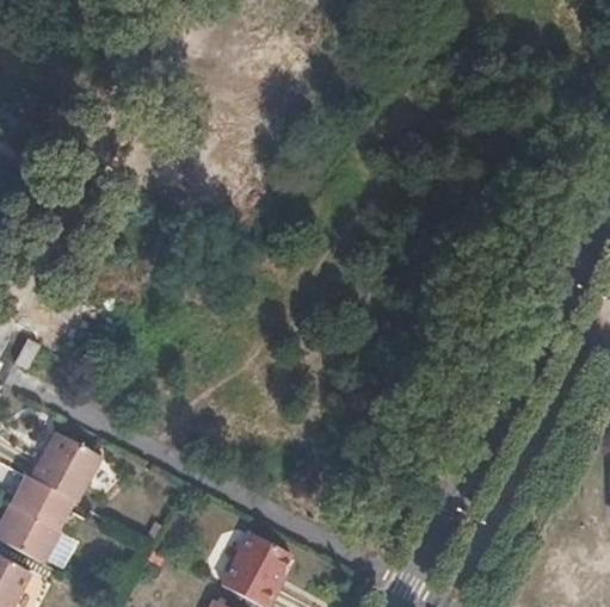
[(29,339),(14,364),(25,370),(39,345),(29,339)]
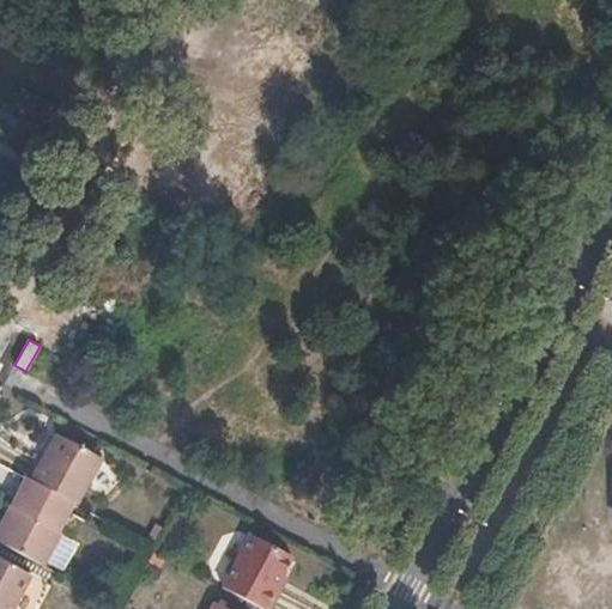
[(56,433),(29,480),(73,503),(76,505),(102,457),(56,433)]
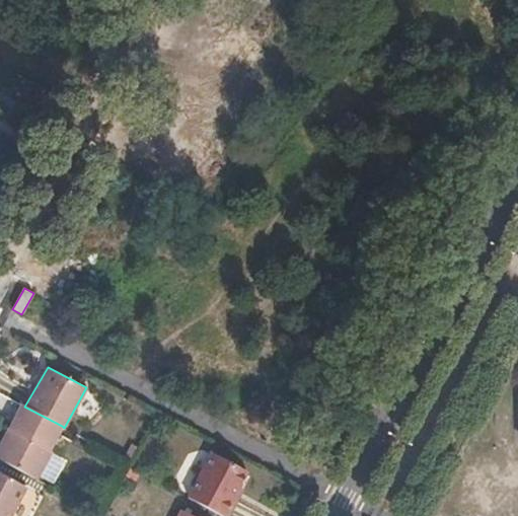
[(48,450),(62,426),(24,407),(20,404),(7,429),(13,433),(0,455),(0,460),(38,481),(53,453),(48,450)]
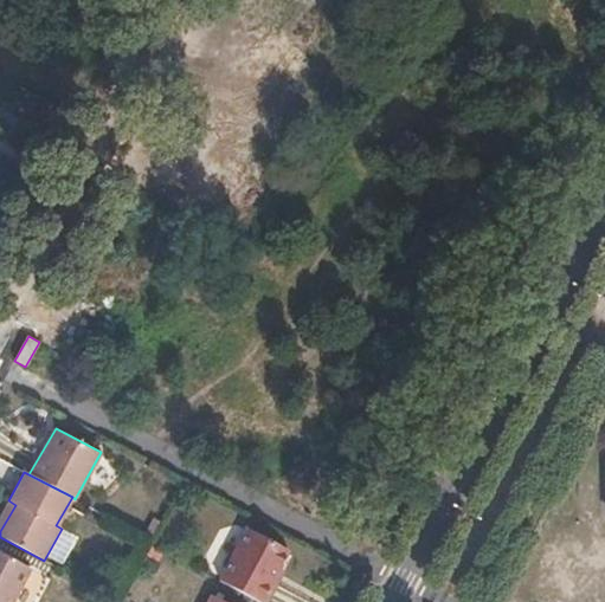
[(252,529),(223,583),(259,601),(272,601),(282,584),(276,582),(294,551),(252,529)]
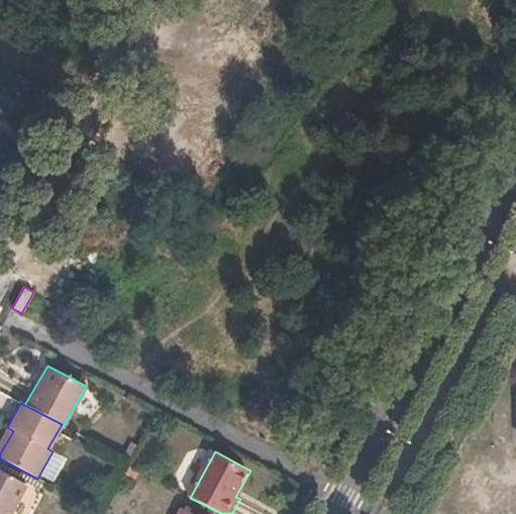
[(0,513),(10,513),(26,486),(0,471),(0,513)]
